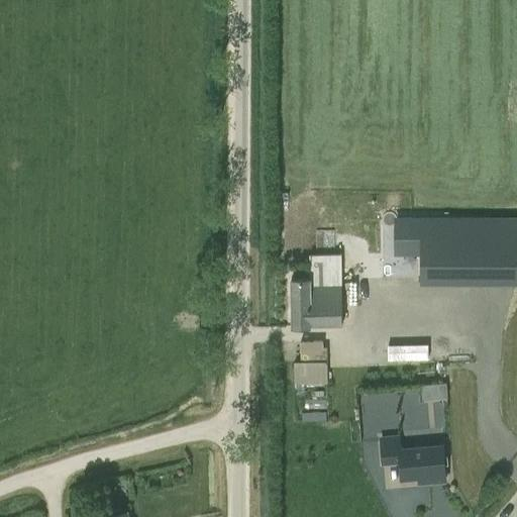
[(516,218),(400,218),(400,251),(428,251),(428,280),(516,280),(516,218)]
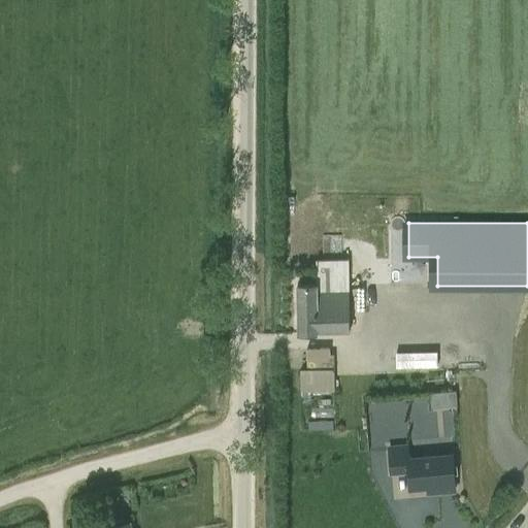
[(348,332),(347,291),(348,291),(348,259),(315,259),(315,284),(297,284),(297,332),(348,332)]
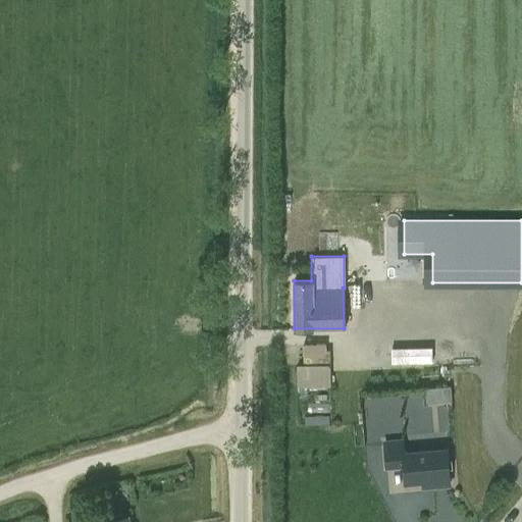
[(302,345),(302,367),(328,367),(328,350),(324,350),(324,344),(302,345)]
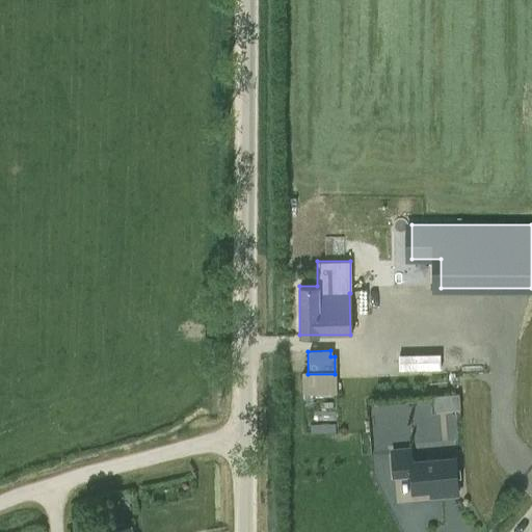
[(452,395),(453,408),(460,408),(459,394),(452,395)]
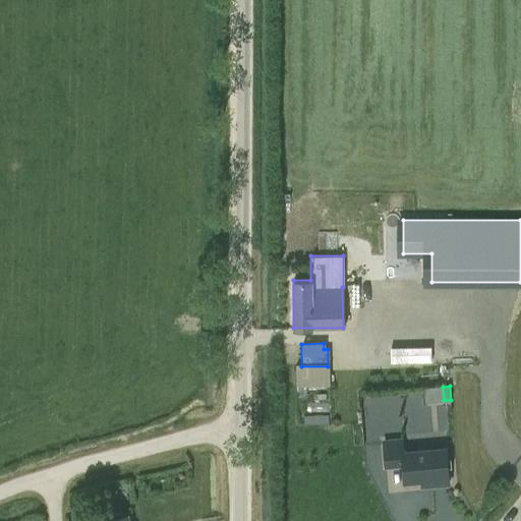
[(440,426),(448,426),(448,401),(439,401),(440,426)]
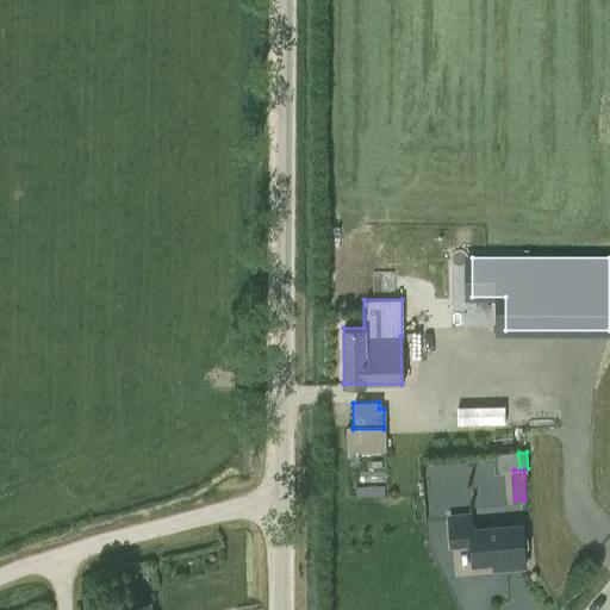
[(521,523),(472,528),(471,512),(446,515),(449,548),(471,546),(472,565),(503,562),(504,568),(524,566),(521,523)]
